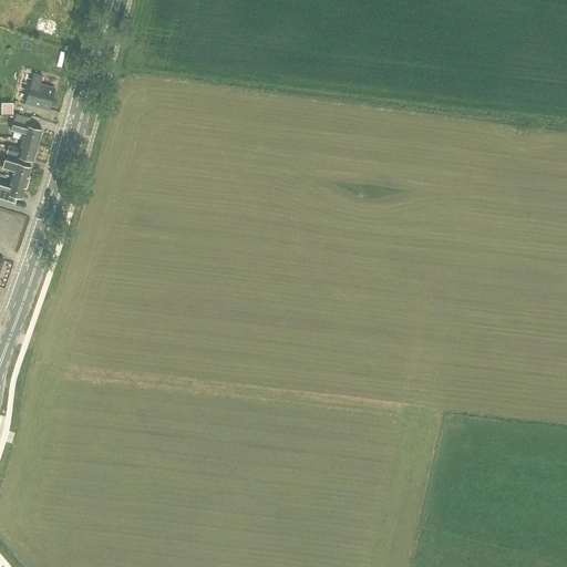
[(31,81),(24,103),(49,110),(55,89),(40,84),(43,74),(33,72),(31,81)]
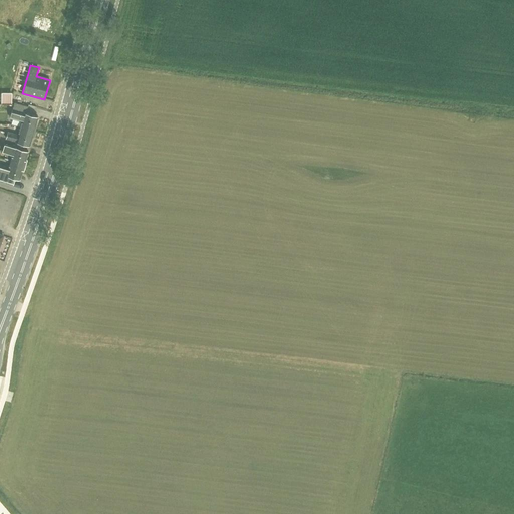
[(12,90),(2,90),(1,102),(12,102),(12,90)]
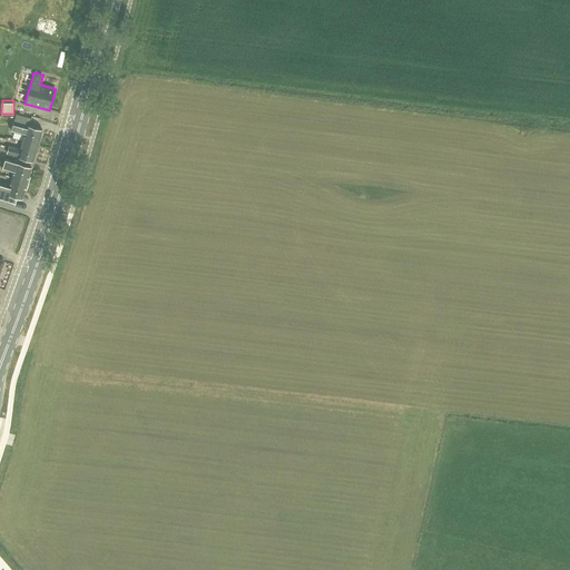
[(39,139),(42,129),(26,126),(28,117),(17,114),(11,131),(23,135),(21,141),(38,145),(39,146),(41,139),(39,139)]
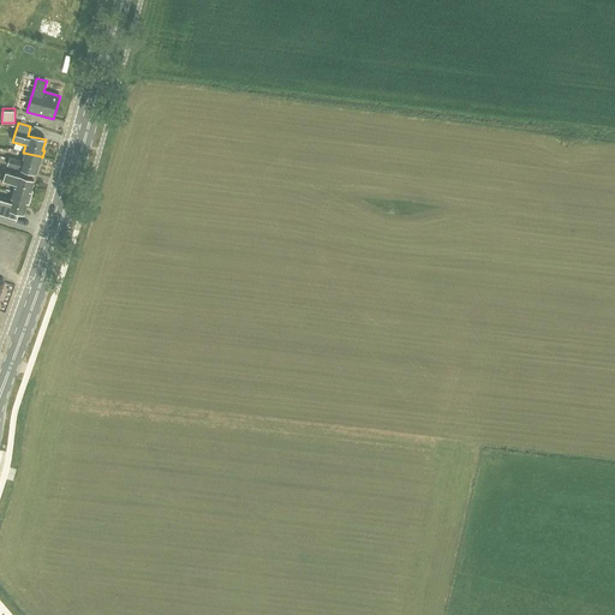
[(42,157),(41,156),(23,153),(21,160),(10,157),(7,166),(36,174),(39,163),(41,165),(42,157)]
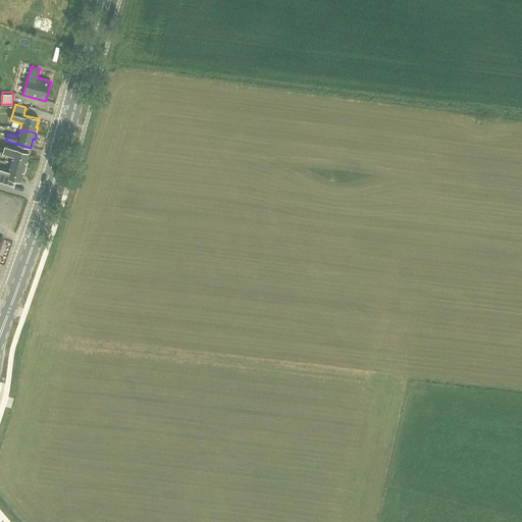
[(12,156),(10,163),(24,167),(25,168),(28,162),(27,162),(29,153),(4,146),(2,153),(12,156)]
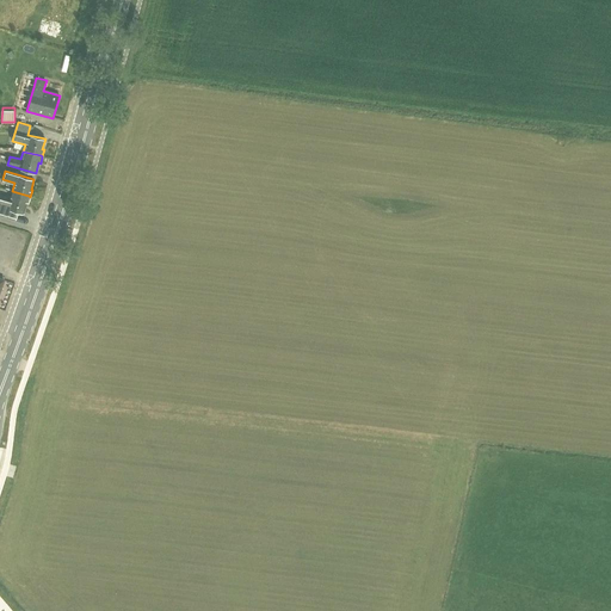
[(10,198),(0,196),(0,214),(14,220),(17,211),(24,213),(26,203),(29,203),(30,197),(29,196),(12,191),(10,198)]
